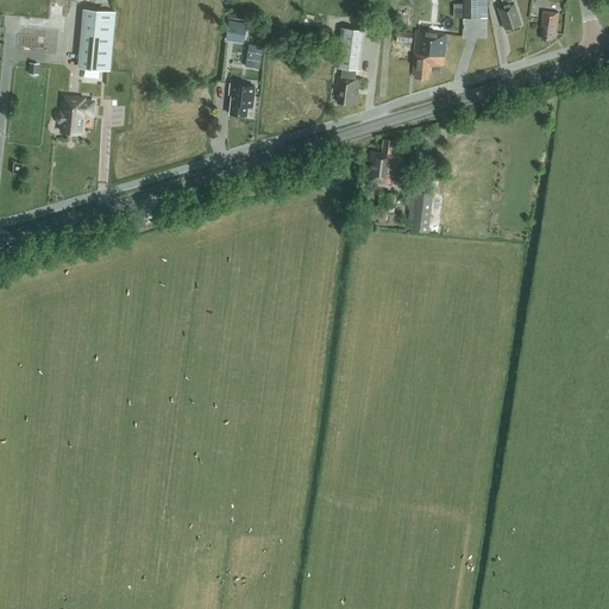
[(488,17),(487,0),(462,0),(463,17),(488,17)]
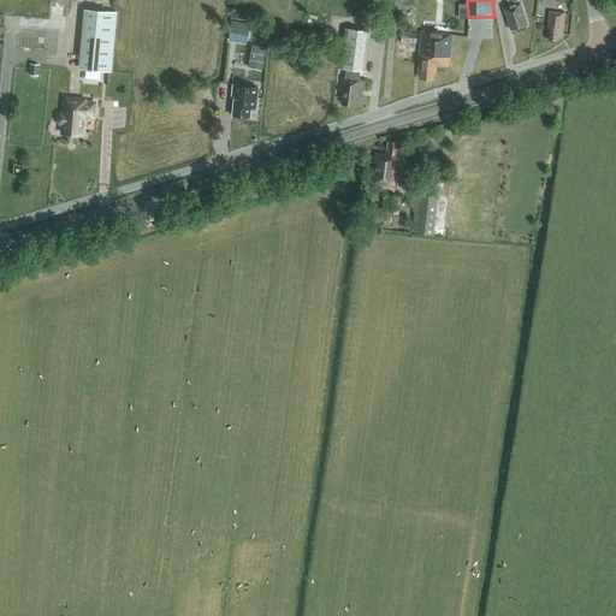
[(510,29),(527,24),(519,0),(507,0),(509,6),(504,7),(510,29)]
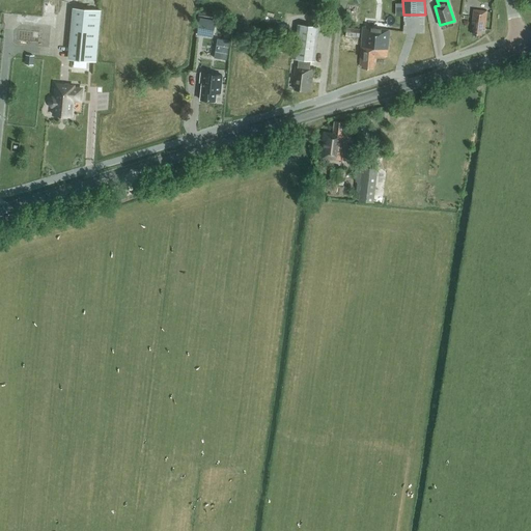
[(102,10),(73,7),(67,59),(96,62),(102,10)]
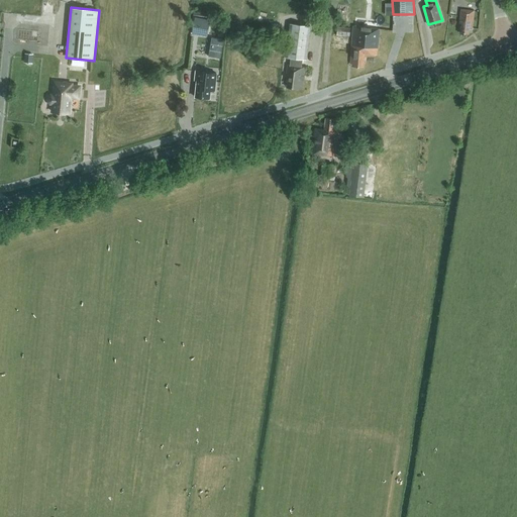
[(472,28),(474,11),(460,9),(459,23),(461,23),(460,32),(459,32),(459,33),(469,34),(469,33),(470,28),(472,28)]
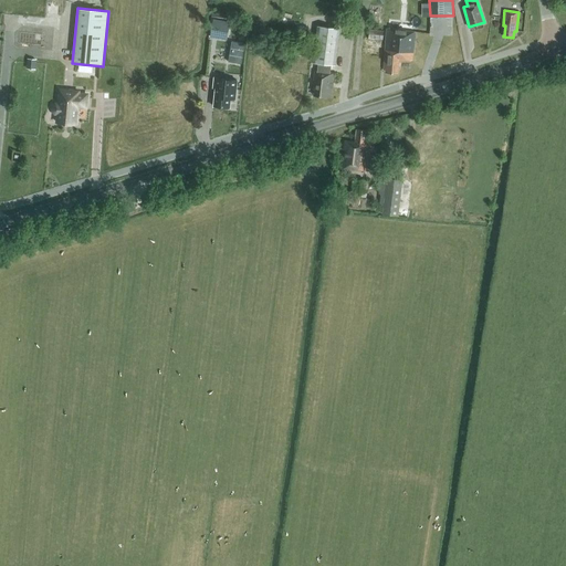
[(210,38),(227,40),(230,22),(213,19),(210,38)]
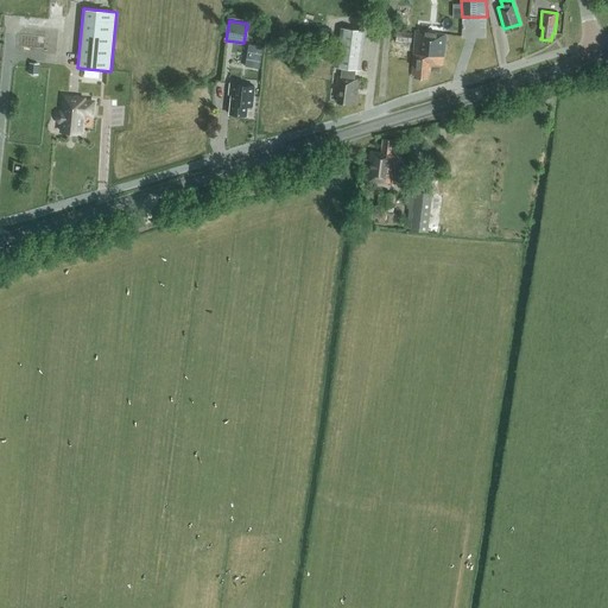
[(359,70),(363,30),(340,27),(335,68),(341,68),(340,76),(337,76),(337,87),(339,87),(337,102),(355,105),(358,78),(354,78),(355,70),(359,70)]
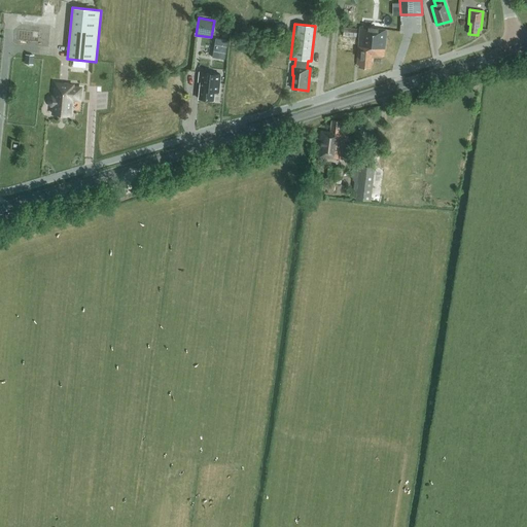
[(344,36),(356,37),(357,28),(345,27),(344,36)]
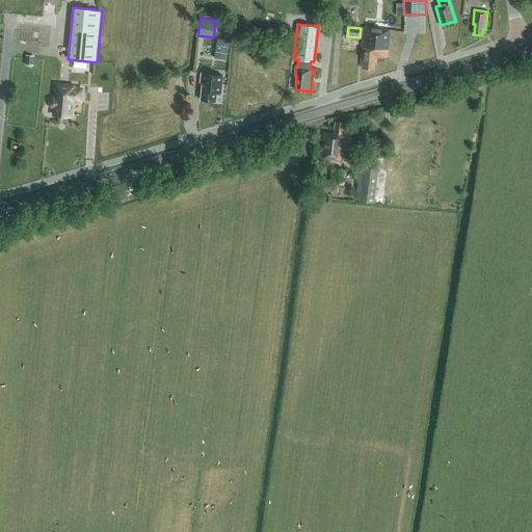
[(388,56),(391,31),(388,31),(388,30),(364,27),(361,64),(364,64),(364,68),(374,69),(375,55),(388,56)]
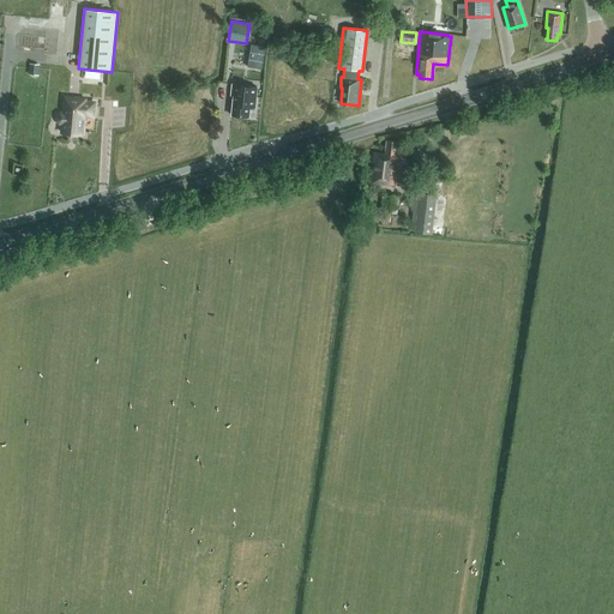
[(252,43),(247,67),(263,70),(268,47),(252,43)]
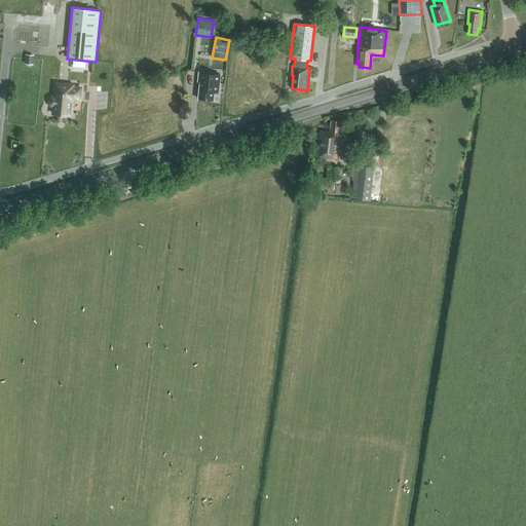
[(198,99),(213,100),(214,94),(219,95),(221,75),(200,72),(199,81),(200,82),(198,99)]
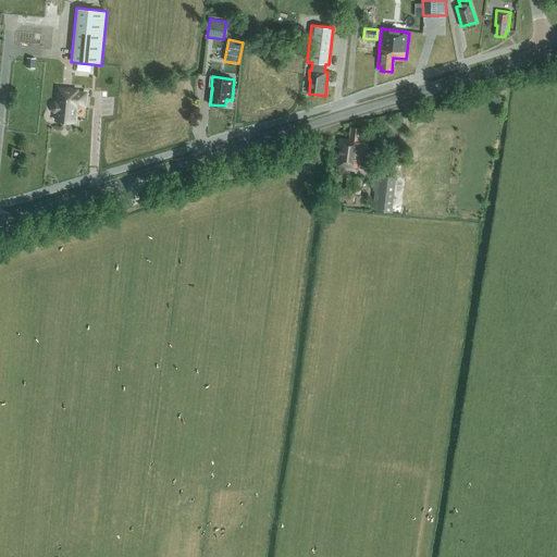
[(87,109),(88,91),(79,91),(79,89),(58,87),(57,102),(54,102),(52,106),(51,111),(53,113),(56,114),(54,121),(76,123),(78,108),(87,109)]
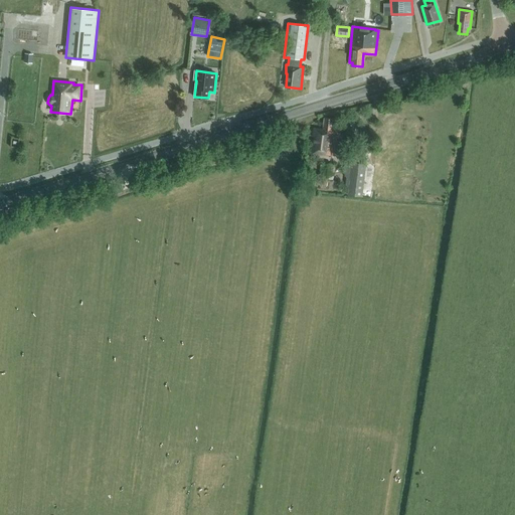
[(340,138),(341,128),(336,128),(337,122),(334,122),(334,119),(325,117),(323,129),(314,128),(311,152),(318,153),(318,155),(334,157),(336,137),(340,138)]
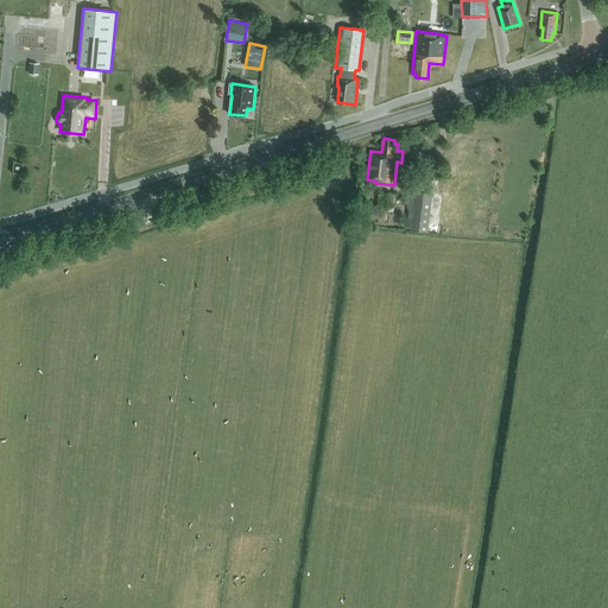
[(393,211),(396,194),(380,192),(378,209),(393,211)]
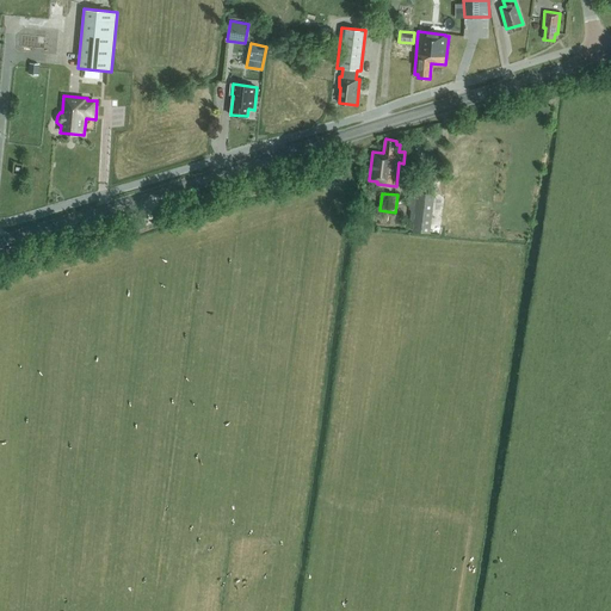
[(431,234),(434,196),(417,193),(413,232),(431,234)]
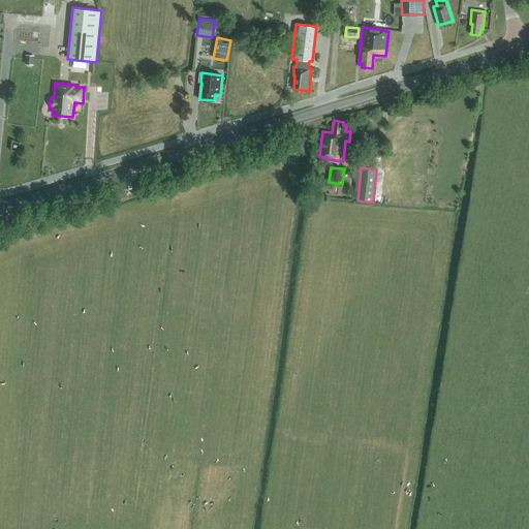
All buildings are outlined.
